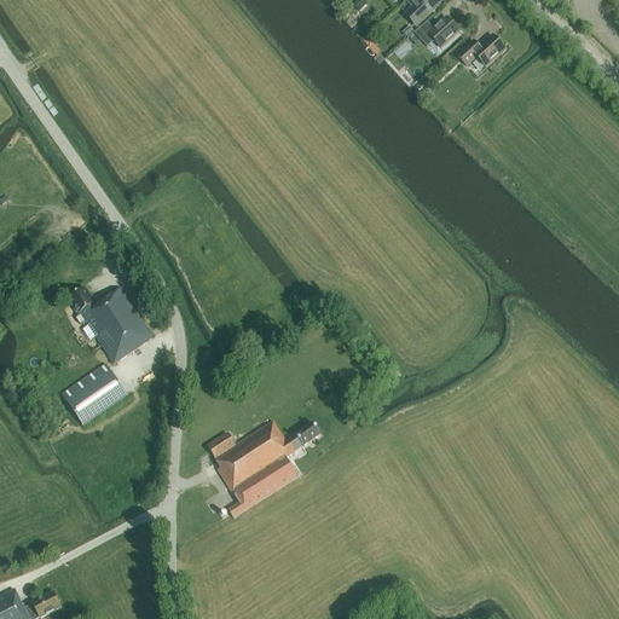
[(416,28),(433,11),(441,3),(439,0),(406,0),(405,1),(411,7),(403,15),(416,28)]
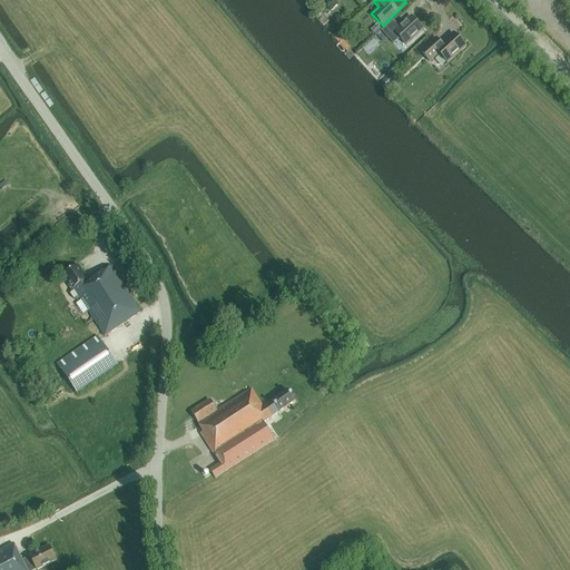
[(336,6),(333,1),(327,7),(331,11),(336,6)]
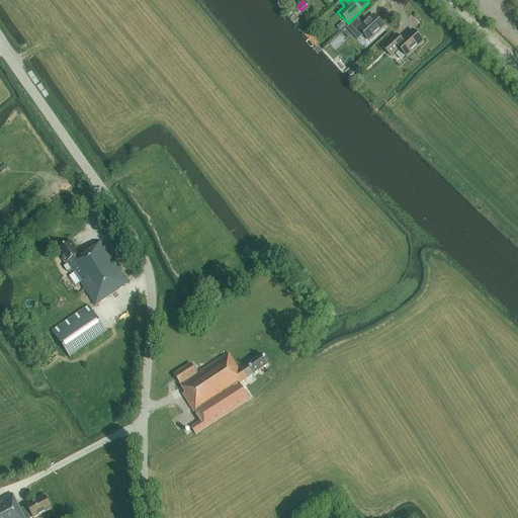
[(384,27),(373,15),(362,24),(357,18),(347,28),(353,35),(359,30),(369,40),(384,27)]
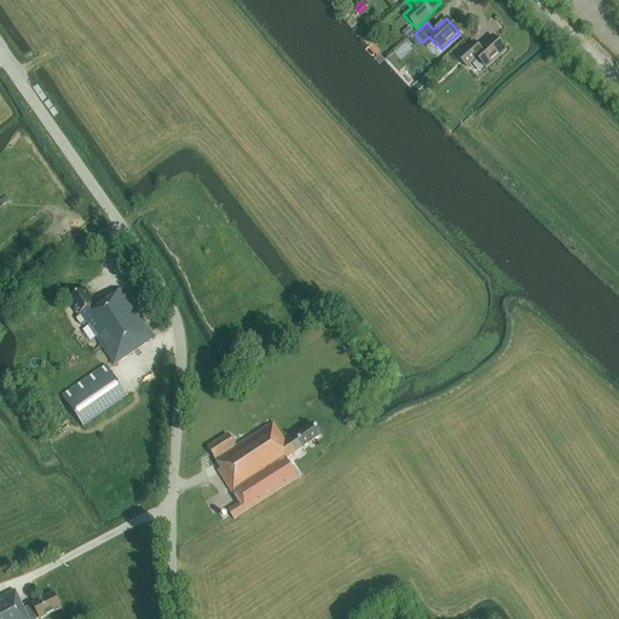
[(415,33),(410,27),(403,33),(408,39),(415,33)]
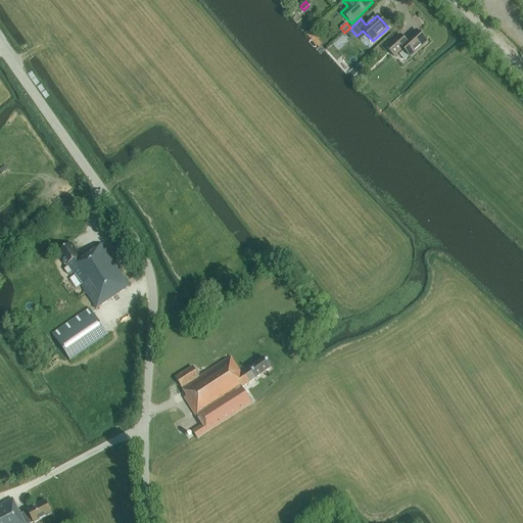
[(400,35),(386,48),(394,56),(402,49),(411,58),(427,43),(416,31),(406,40),(400,35)]
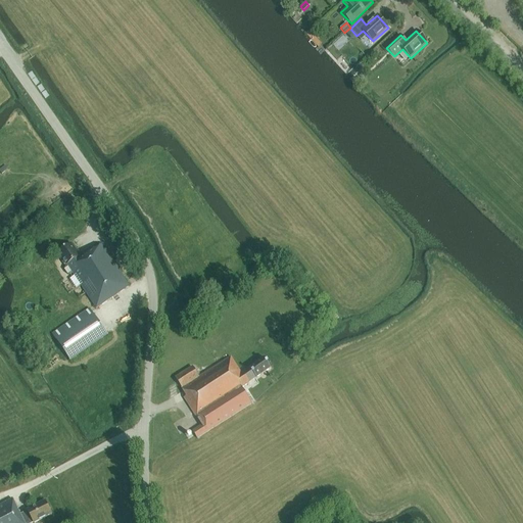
[(366,66),(362,62),(355,68),(360,73),(366,66)]
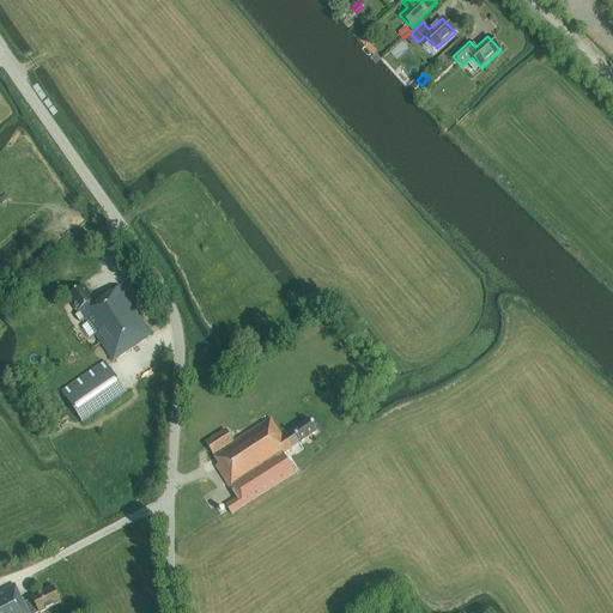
[(79,311),(114,362),(151,335),(119,287),(111,293),(110,291),(96,301),(91,293),(90,295),(84,286),(68,297),(79,311)]
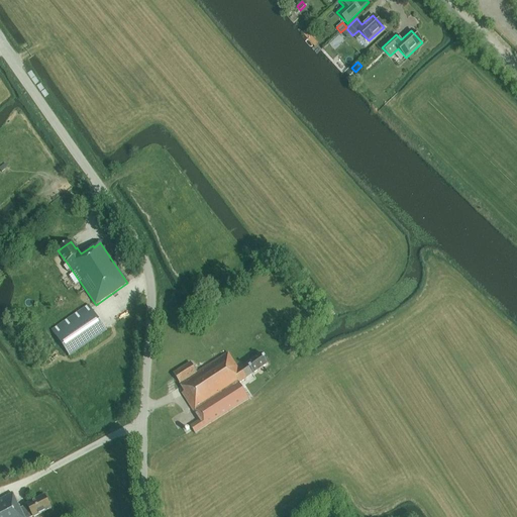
[(92,311),(56,336),(70,356),(106,331),(92,311)]
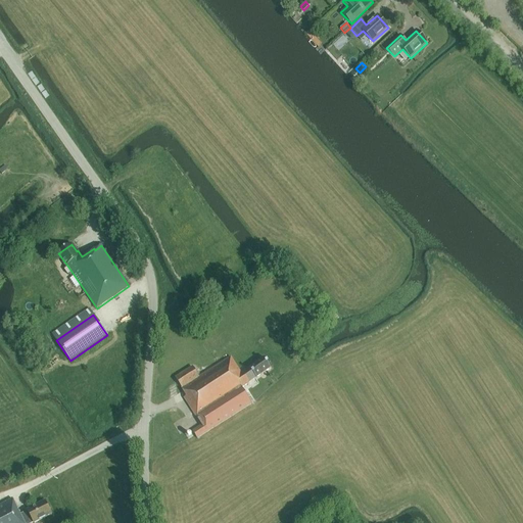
[(241,387),(271,368),(265,358),(241,373),(230,357),(199,377),(191,367),(175,378),(181,388),(186,396),(184,397),(201,425),(192,431),(197,438),(251,403),(241,387)]
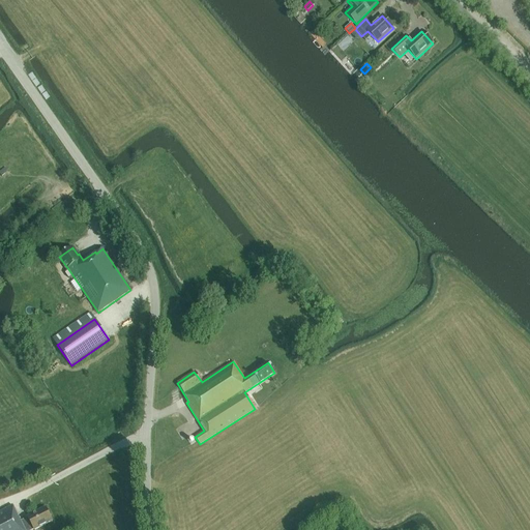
[(33,529),(34,529),(52,521),(46,507),(27,517),(28,518),(21,522),(12,505),(0,511),(0,529),(32,529),(34,529),(33,529)]
